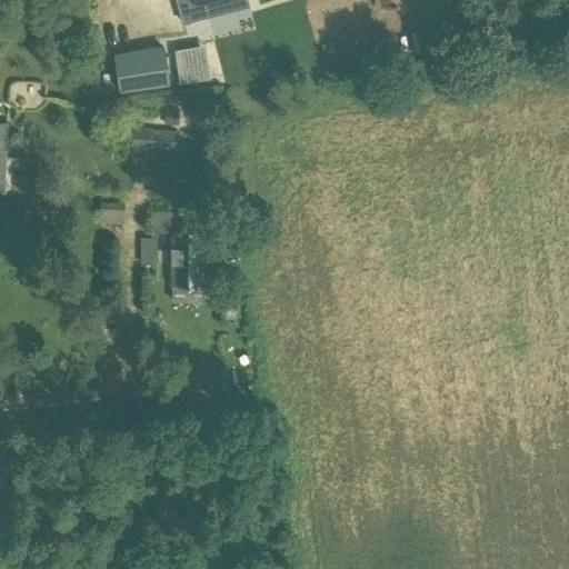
[(171,0),(177,18),(201,11),(198,0),(171,0)]
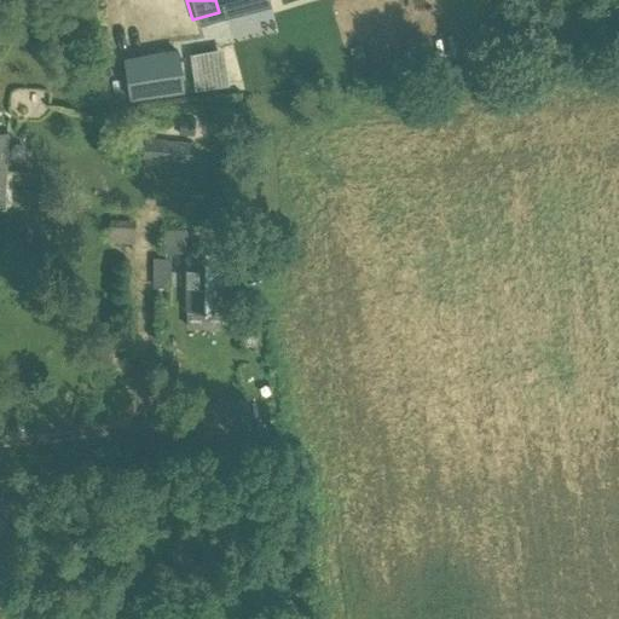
[(209,52),(191,55),(196,88),(215,86),(209,52)]
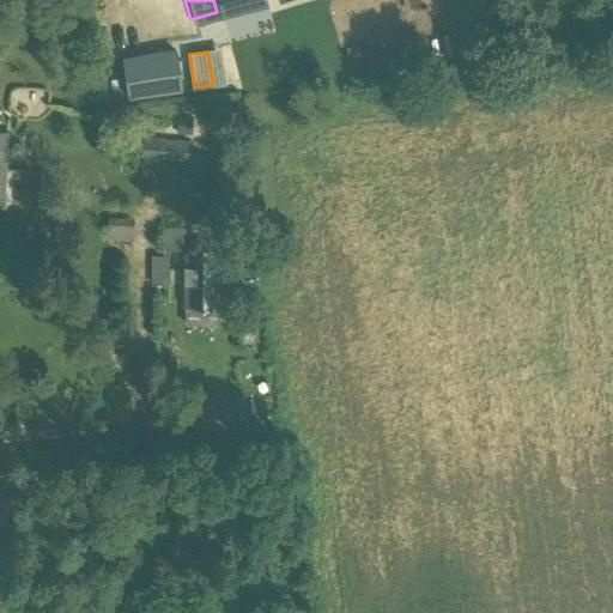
[(187,53),(119,60),(123,98),(190,91),(187,53)]
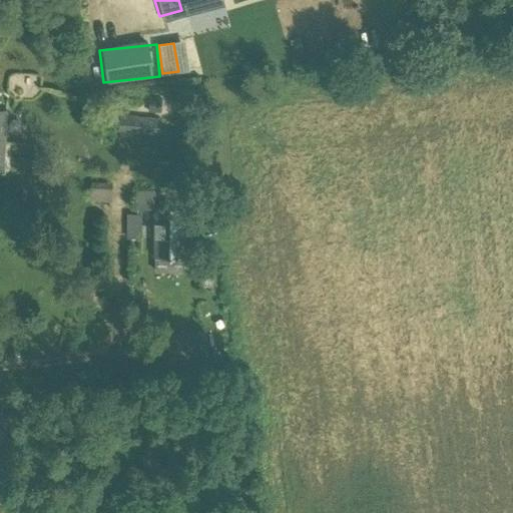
[(120,115),(119,131),(158,133),(159,117),(120,115)]
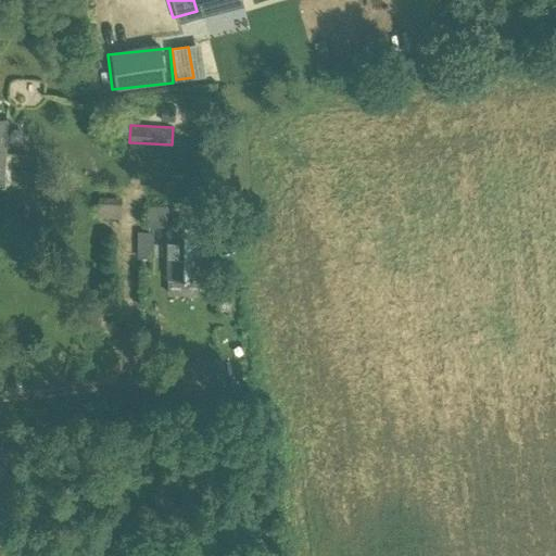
[(190,212),(138,213),(138,251),(155,251),(156,285),(191,285),(191,263),(178,263),(177,235),(190,235),(190,212)]
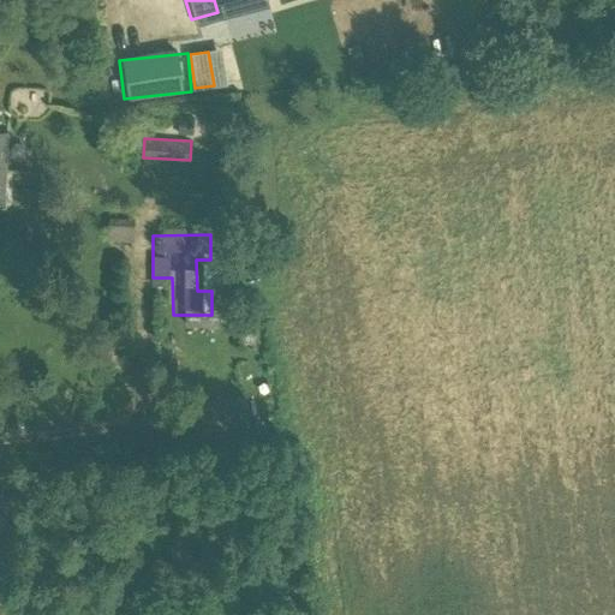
[(240,398),(190,405),(195,433),(245,425),(240,398)]
